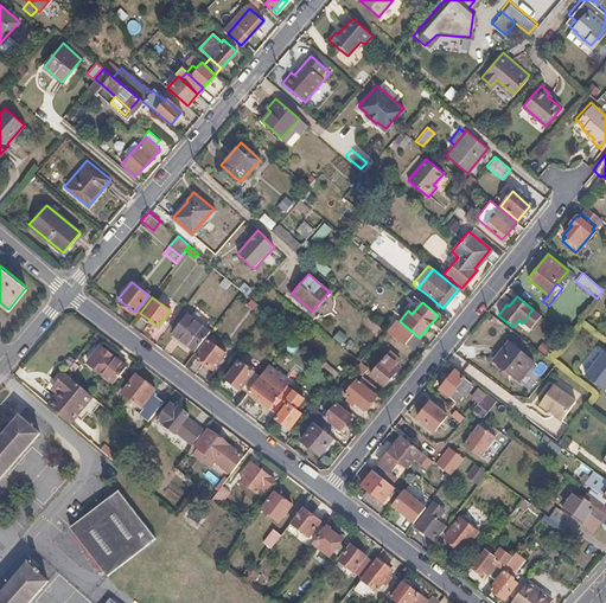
[(529,328),(540,315),(533,309),(522,324),(529,328)]
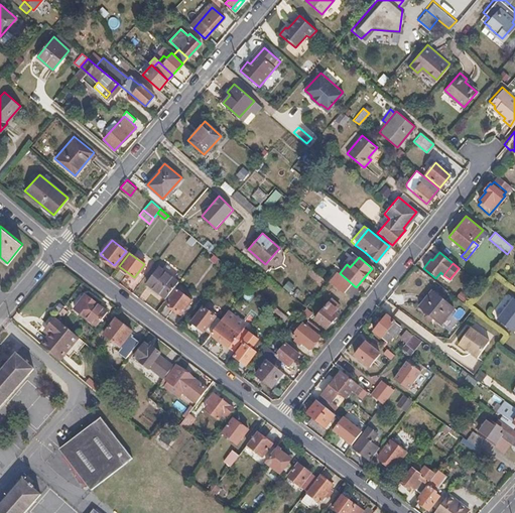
[(165,297),(177,281),(158,266),(146,283),(160,294),(165,297)]
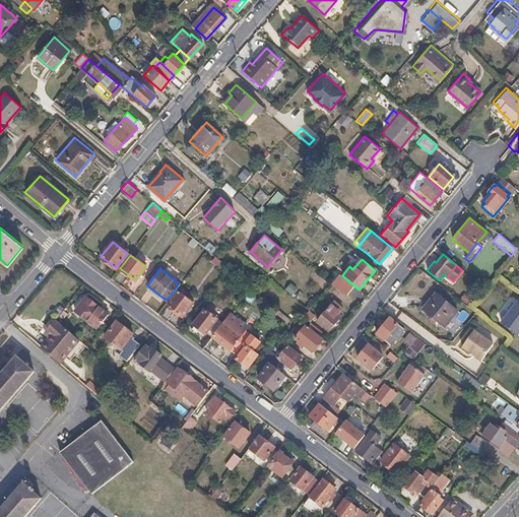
[(161,297),(147,285),(144,288),(159,300),(161,297)]
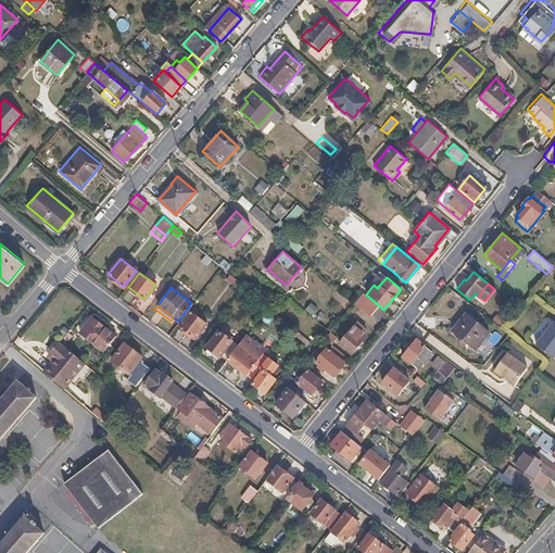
[(178,325),(194,337),(205,323),(189,310),(178,325)]
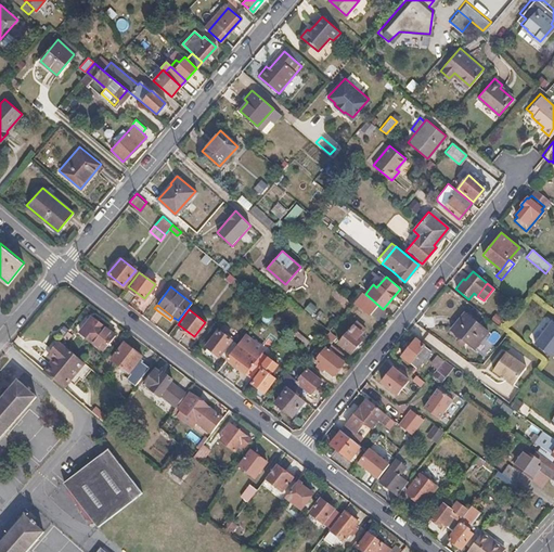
[(450,329),(474,347),(487,332),(463,311),(450,329)]
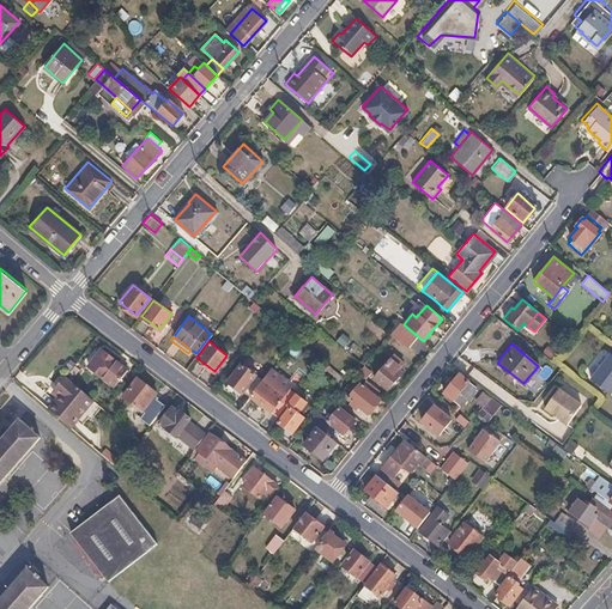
[(127,367),(116,359),(101,347),(88,364),(103,377),(114,385),(127,367)]
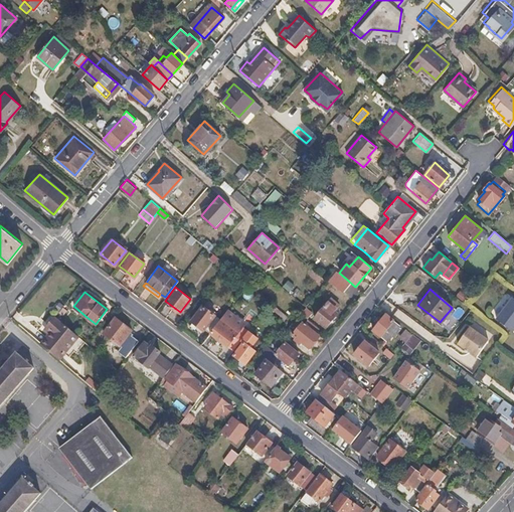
[(513,298),(512,297),(495,318),(511,331),(513,327),(513,298)]
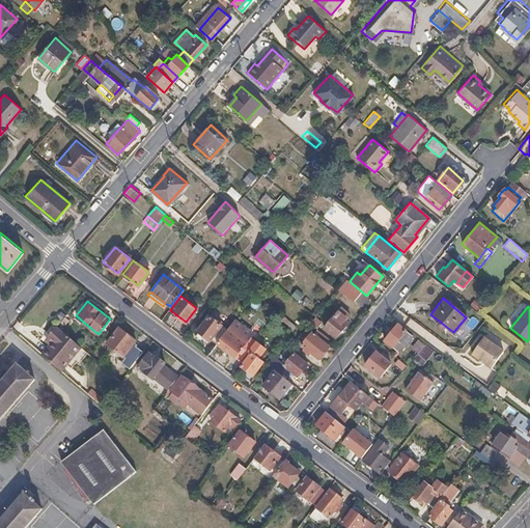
[(335,337),(346,324),(342,321),(347,314),(340,308),(324,328),(335,337)]
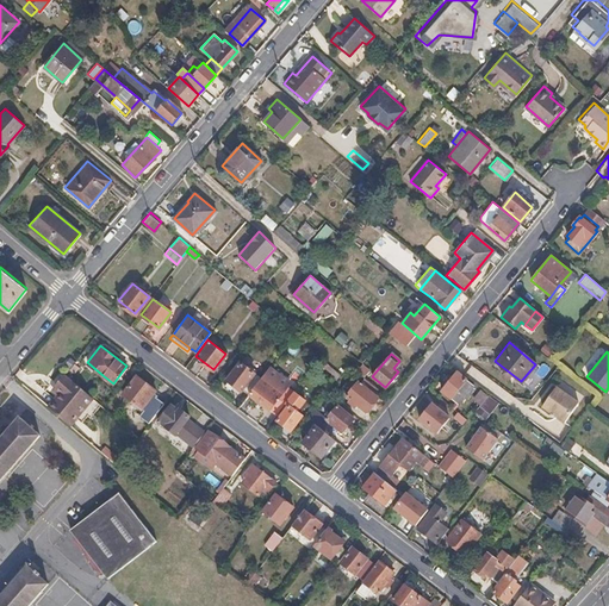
[(248,394),(260,379),(238,362),(227,379),(248,394)]
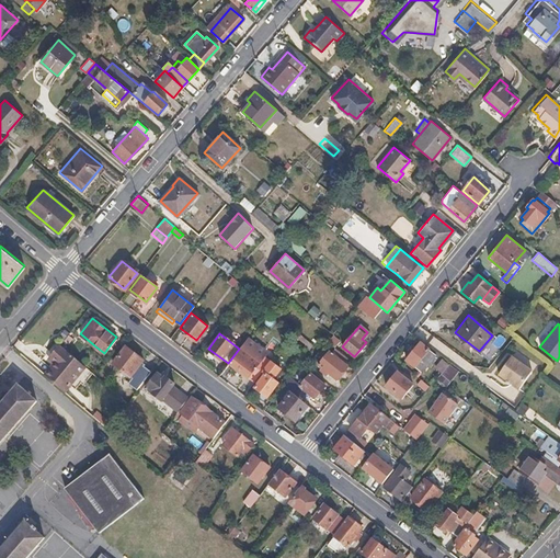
[(327,340),(335,348),(340,342),(331,336),(327,340)]
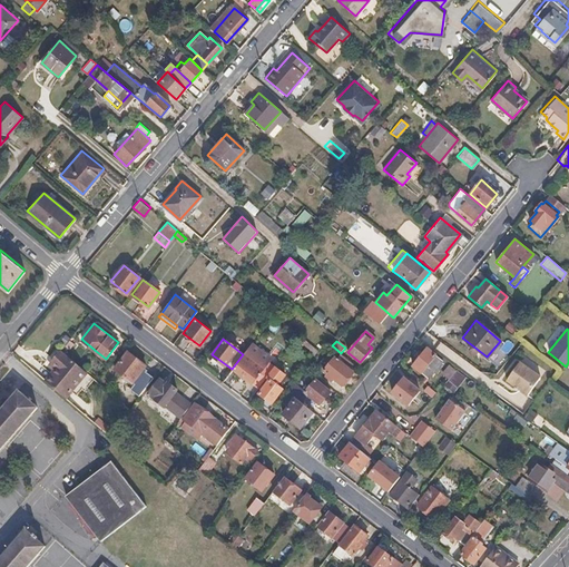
[(252,342),(244,352),(263,368),(272,357),(252,342)]
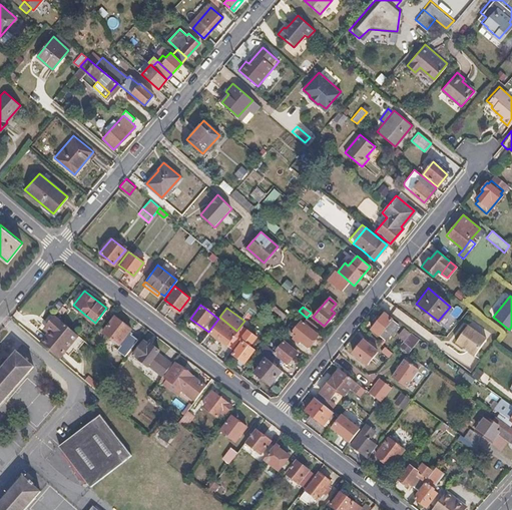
[(384,339),(397,323),(384,313),(371,329),(384,339)]
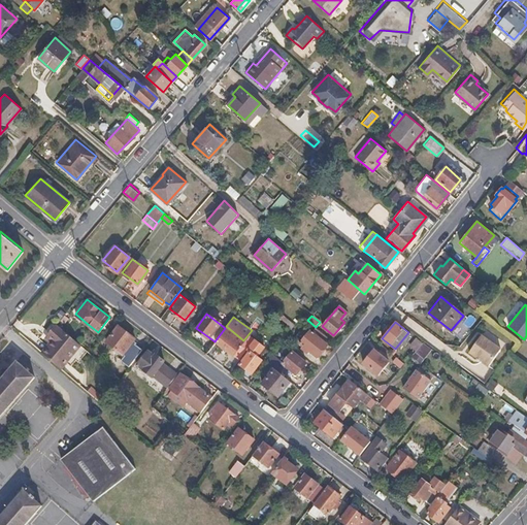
[(135,337),(117,323),(104,339),(123,353),(134,338),(135,337)]
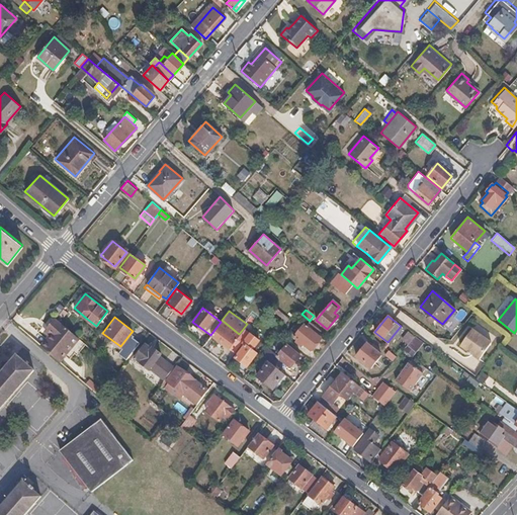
[(242,341),(244,338),(239,334),(222,320),(221,322),(210,335),(234,352),(242,341)]
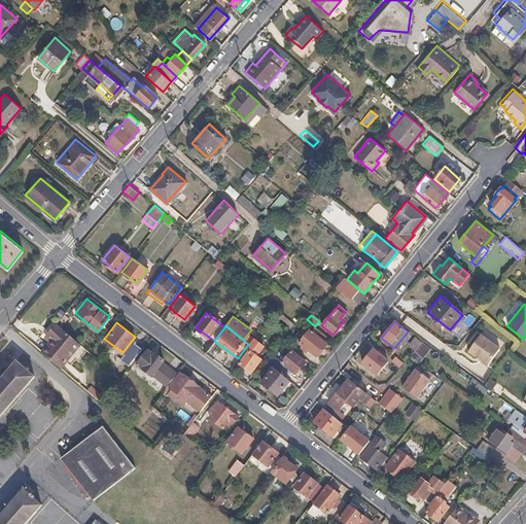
[(58,345),(48,356),(66,372),(85,349),(62,329),(51,340),(58,345)]
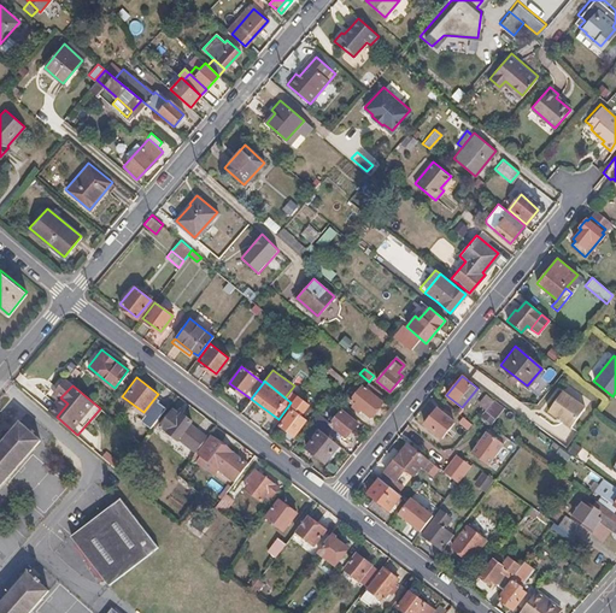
[(359,407),(369,416),(381,402),(362,385),(350,400),(355,404),(352,406),(357,410),(359,407)]
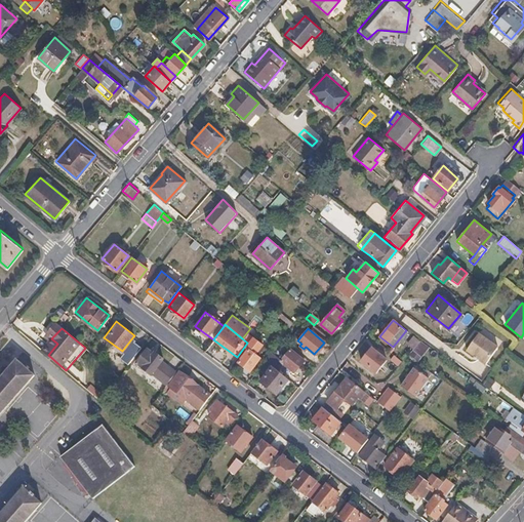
[(485,363),(497,347),(478,332),(465,349),(485,363)]
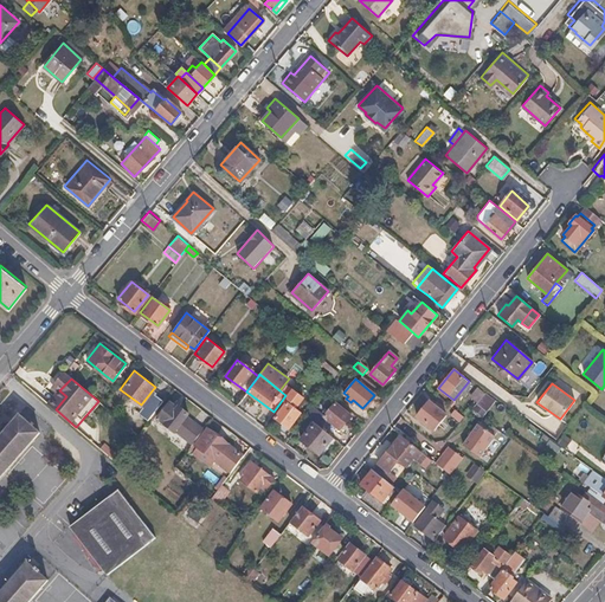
[(475,401),(484,390),(477,386),(469,396),(475,401)]
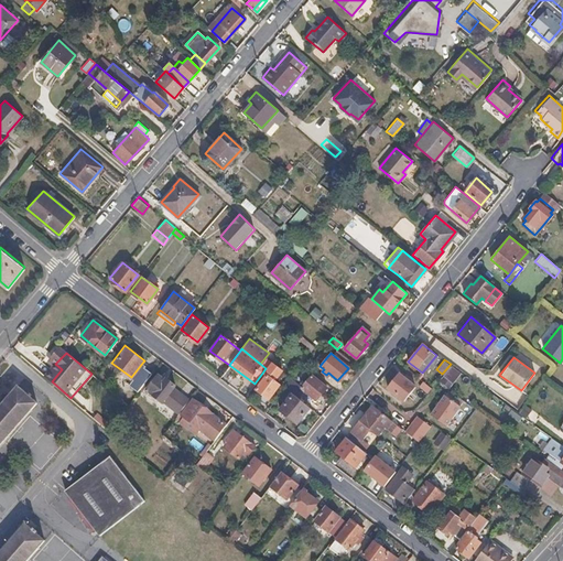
[(143,362),(131,377),(127,381),(138,390),(152,371),(144,366),(145,364),(143,362)]
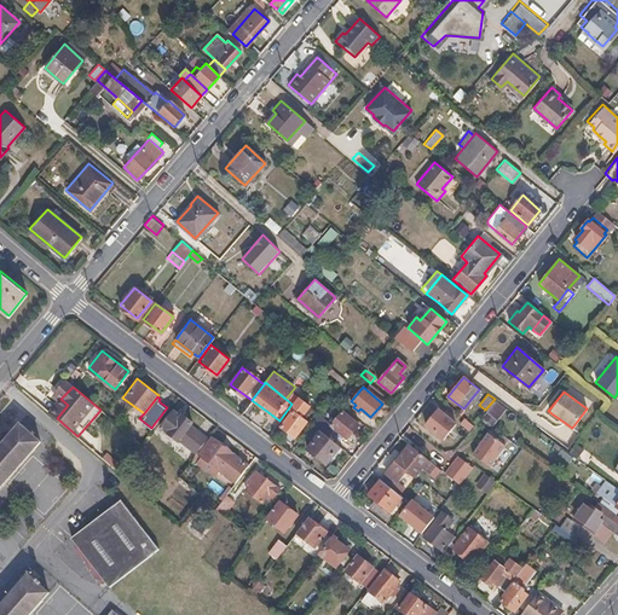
[(292,404),(289,407),(301,417),(309,407),(296,398),(292,404)]
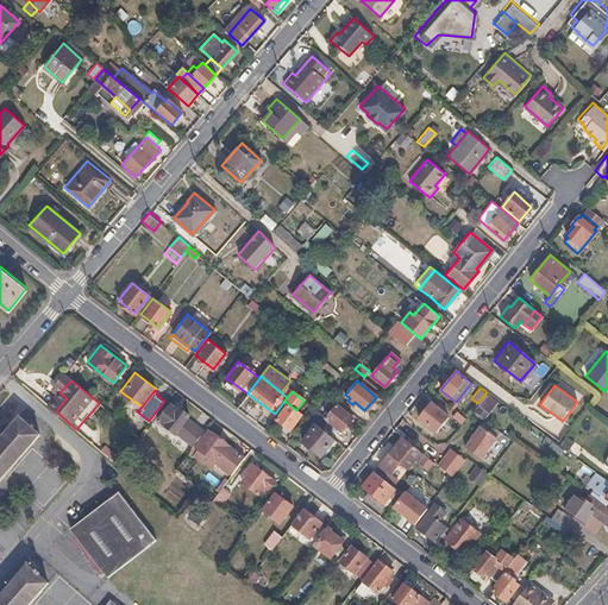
[(488,415),(499,402),(487,392),(477,403),(471,411),(478,416),(483,411),(488,415)]
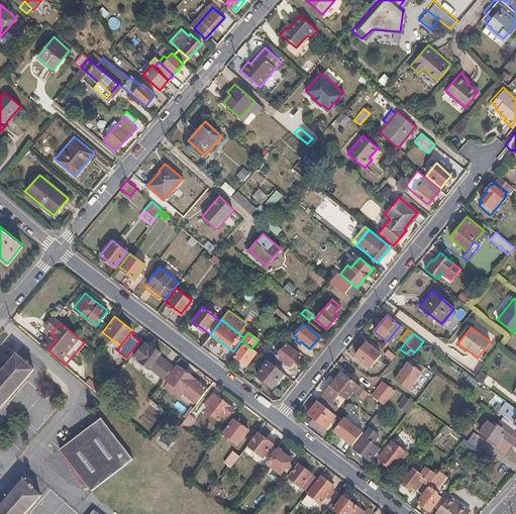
[(251,348),(241,340),(233,351),(236,353),(234,356),(245,365),(255,351),(251,348)]
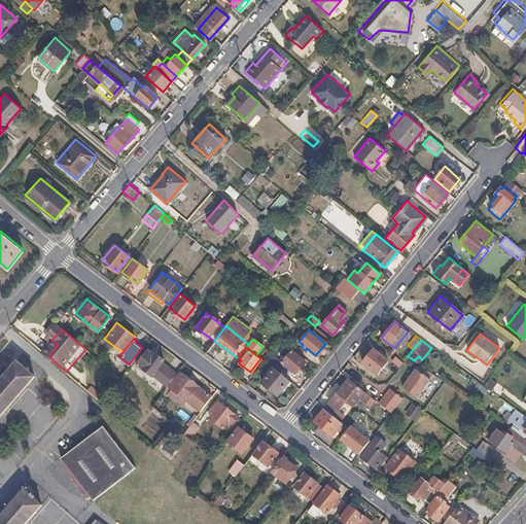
[(151,374),(152,373),(168,384),(177,371),(163,359),(164,358),(154,351),(152,353),(146,348),(136,362),(151,374)]
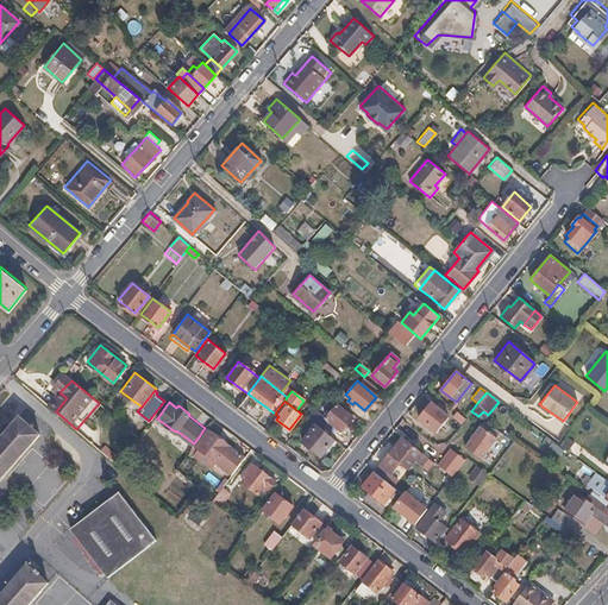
[(417,417),(433,430),(446,416),(430,402),(417,417)]
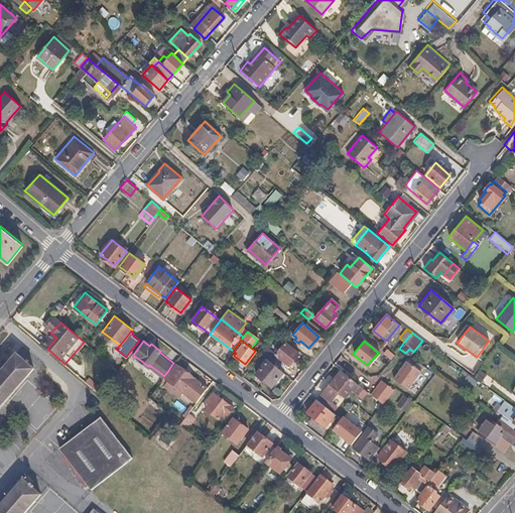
[(275,355),(288,365),(298,354),(285,343),(275,355)]
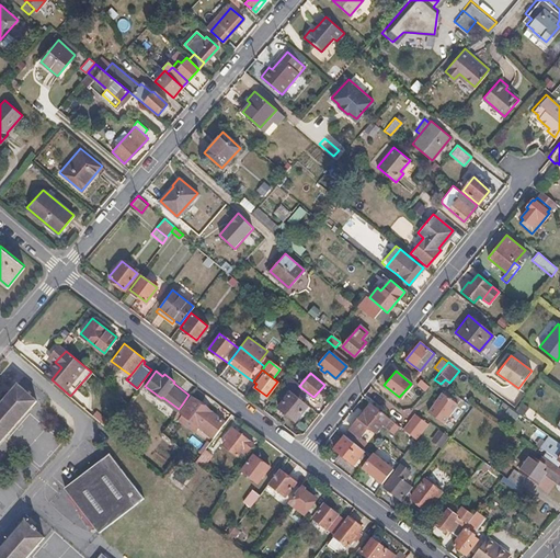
[(294,382),(288,376),(283,384),(288,388),(294,382)]
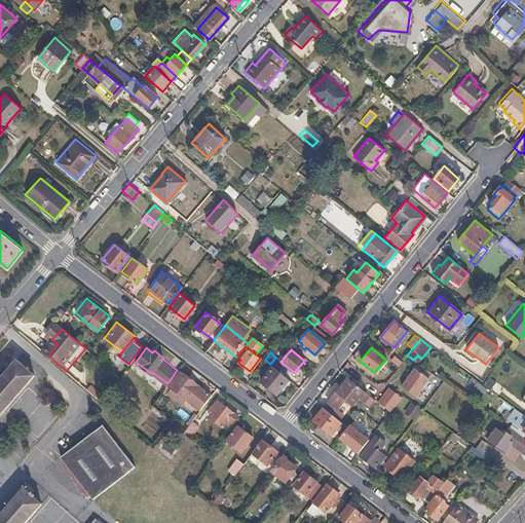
[(402,361),(395,355),(389,360),(394,363),(391,366),(395,368),(402,361)]
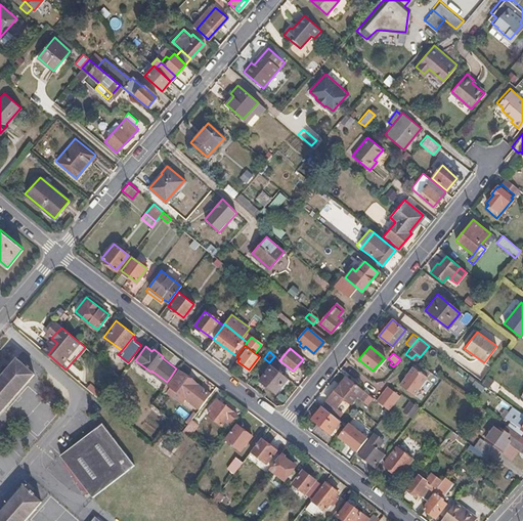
[(0,409),(33,373),(15,357),(0,376),(0,409)]
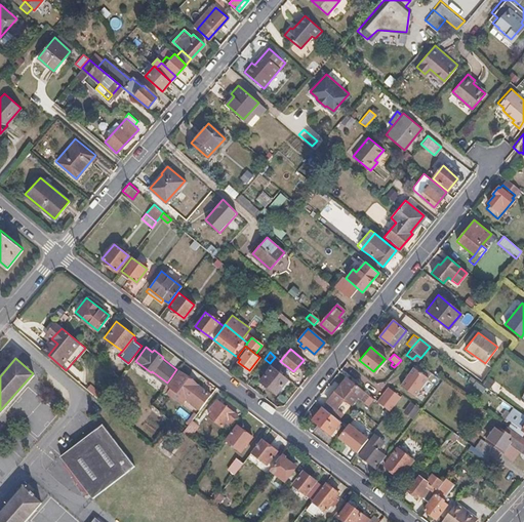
[(276,393),(287,378),(273,366),(260,380),(276,393)]
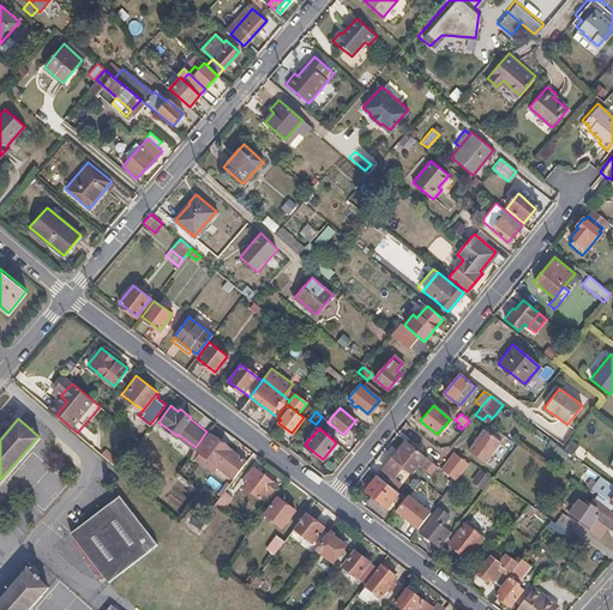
[(467,451),(487,465),(504,442),(484,428),(467,451)]
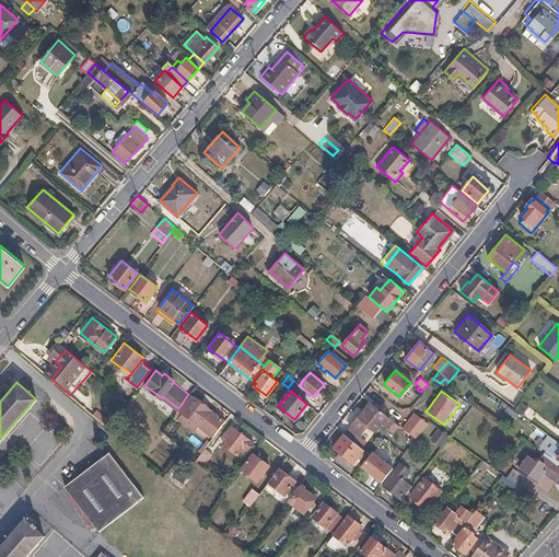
[(212,436),(224,419),(190,395),(179,410),(182,413),(178,417),(195,429),(198,425),(212,436)]
